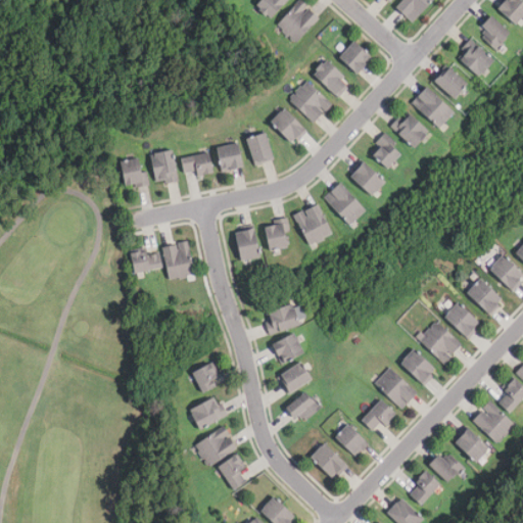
[(260,0),(256,4),(272,18),(290,0),(260,0)]
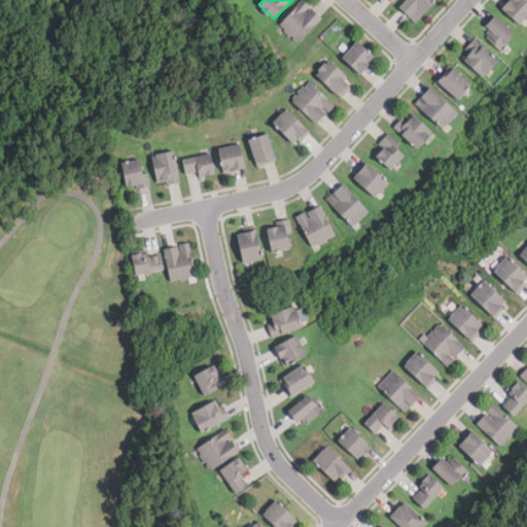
[(302,0),(279,24),(299,43),(323,19),(305,0),(302,0)]
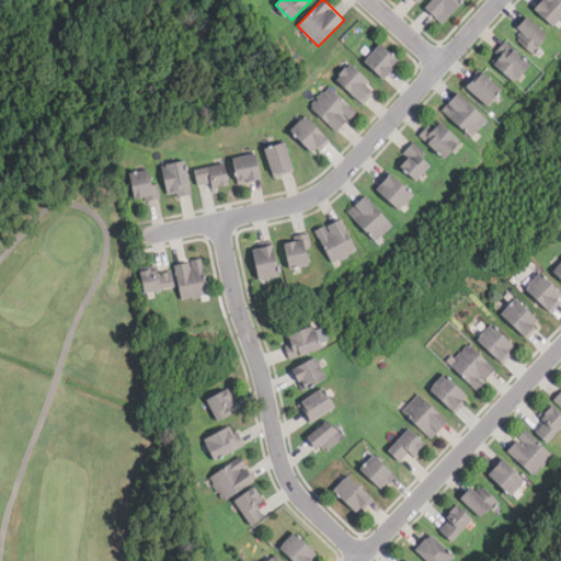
[(431,0),(425,7),(444,24),(467,0),(431,0)]
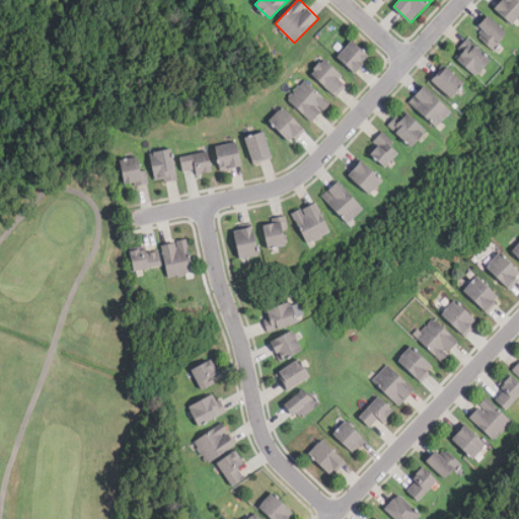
[(518,19),(518,0),(503,0),(496,8),(514,25),(518,19)]
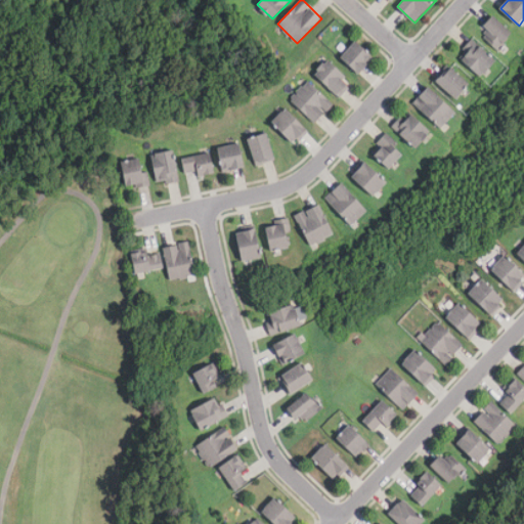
[(498,48),(513,36),(495,15),(481,28),(498,48)]
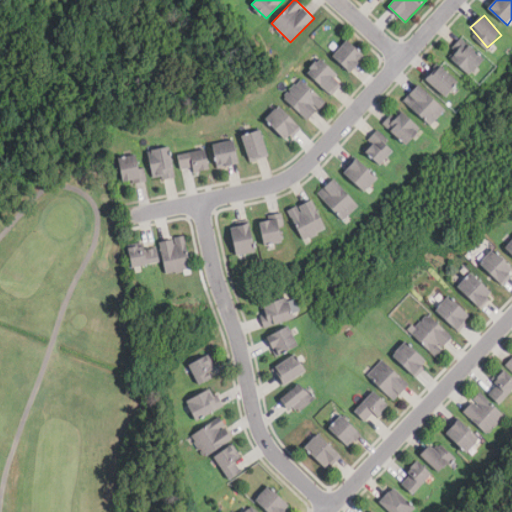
[(334,55),(352,72),(367,57),(350,39),(334,55)]
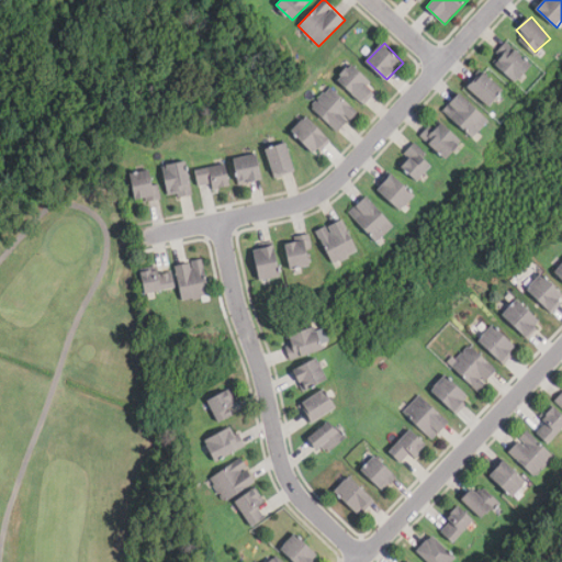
[(535,67),(510,43),(494,59),(518,83),(535,67)]
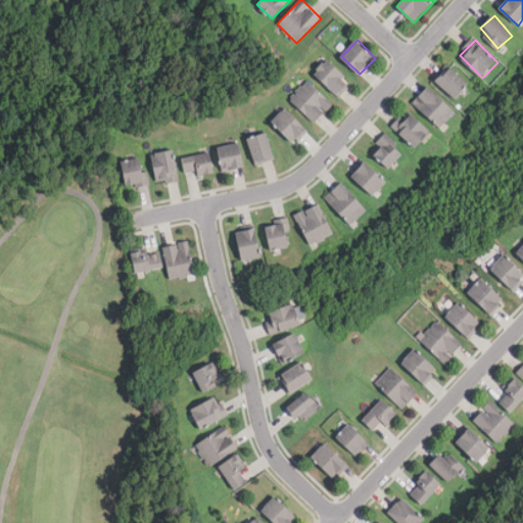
[(315,74),(341,97),(352,83),(327,60),(315,74)]
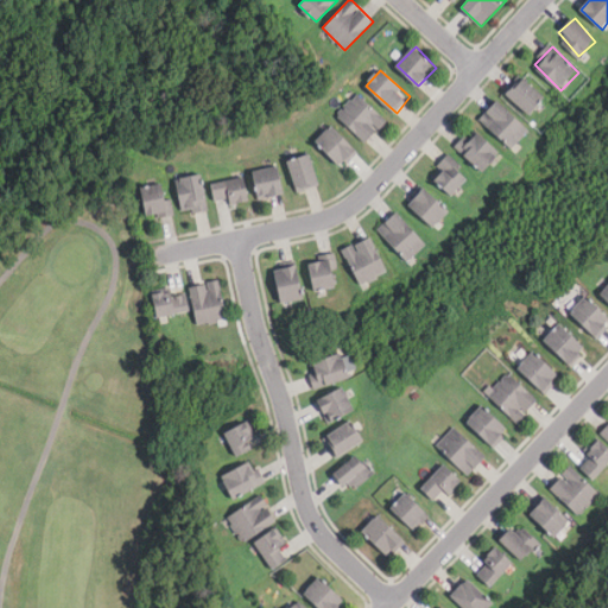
[(548,100),(524,76),(507,93),(531,116),(548,100)]
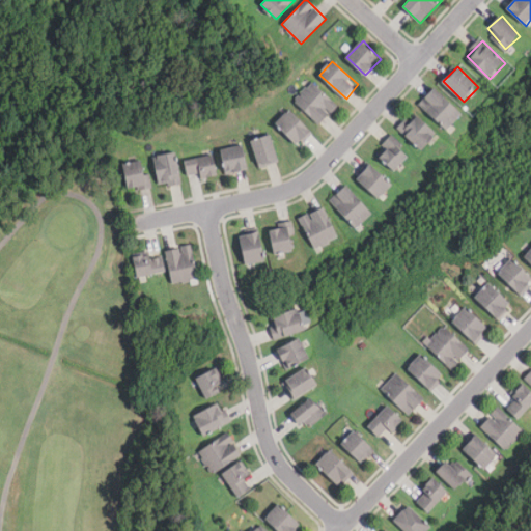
[(320,124),(338,107),(312,82),(295,100),(320,124)]
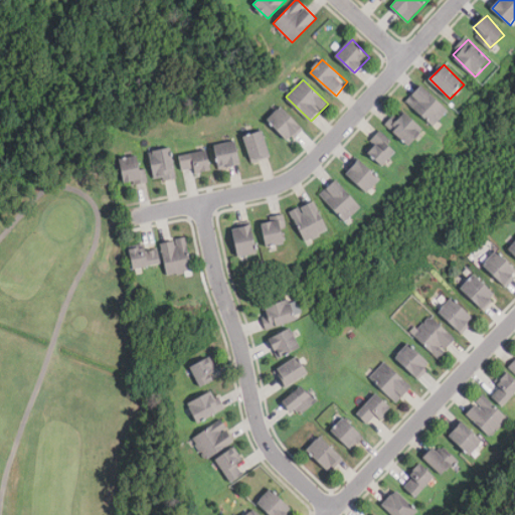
[(449,111),(421,84),(407,101),(435,126),(449,111)]
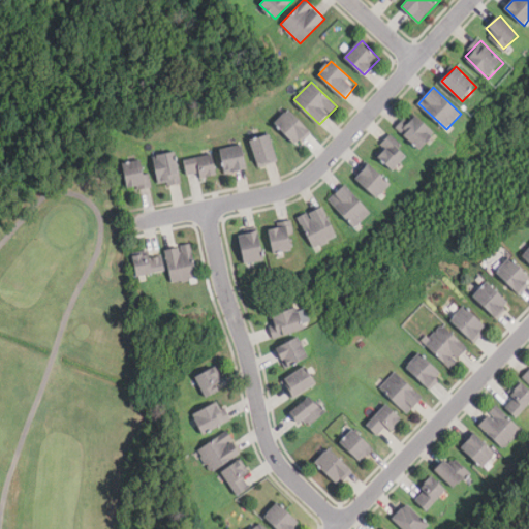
[(312,131),(289,109),(277,122),(300,145),(312,131)]
